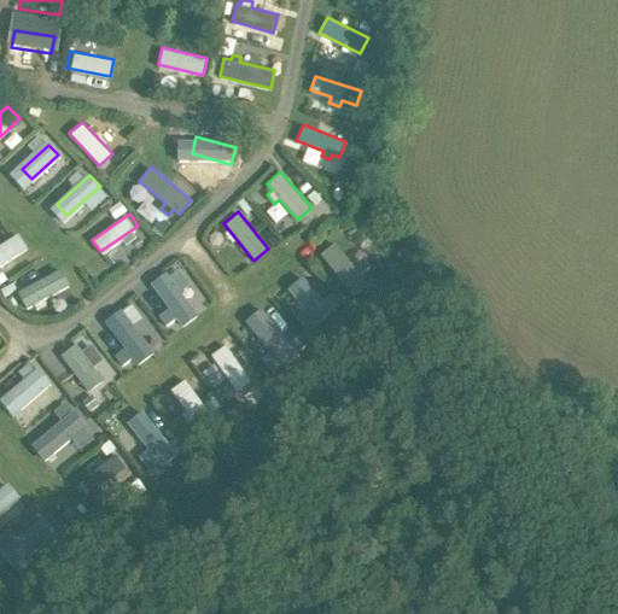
[(0,244),(0,264),(27,247),(18,233),(0,244)]
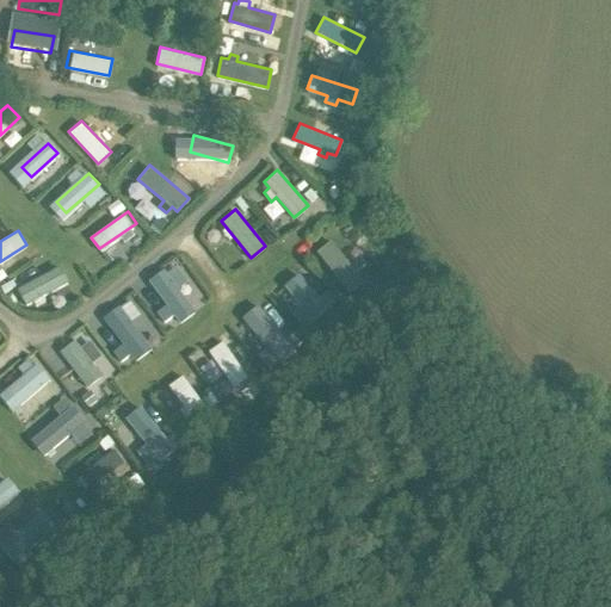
[(316,251),(350,291),(364,279),(356,270),(359,267),(355,261),(351,264),(331,240),(316,251)]
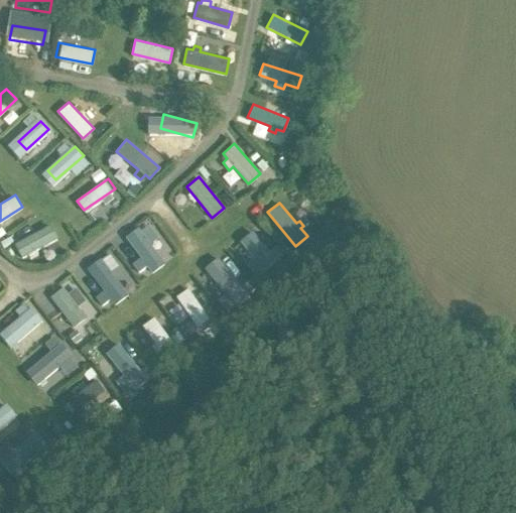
[(50,224),(15,243),(22,256),(28,253),(30,257),(38,252),(37,249),(58,237),(50,224)]
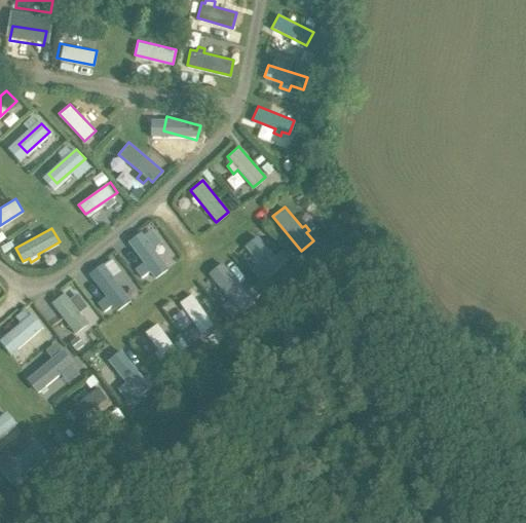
[(143,233),(130,241),(149,270),(161,262),(150,245),(154,241),(149,233),(145,235),(143,233)]
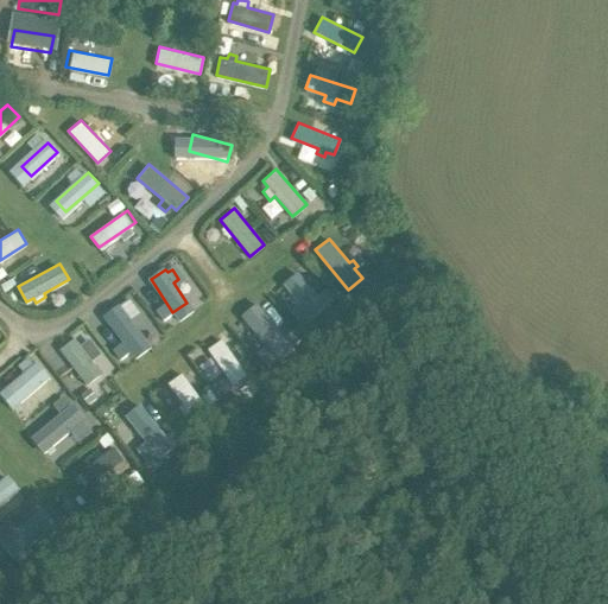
[(309,315),(320,306),(298,275),(286,284),(298,302),(293,306),(301,317),(306,312),(309,315)]
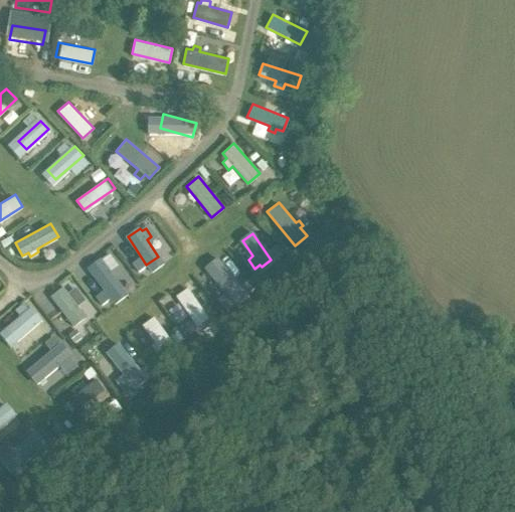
[(264,245),(269,252),(276,247),(271,240),(264,245)]
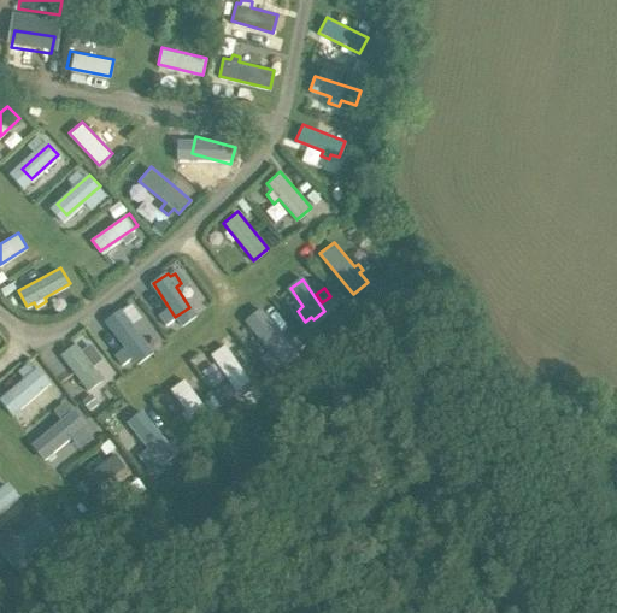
[(106,319),(129,353),(142,343),(130,324),(134,322),(124,306),(106,319)]
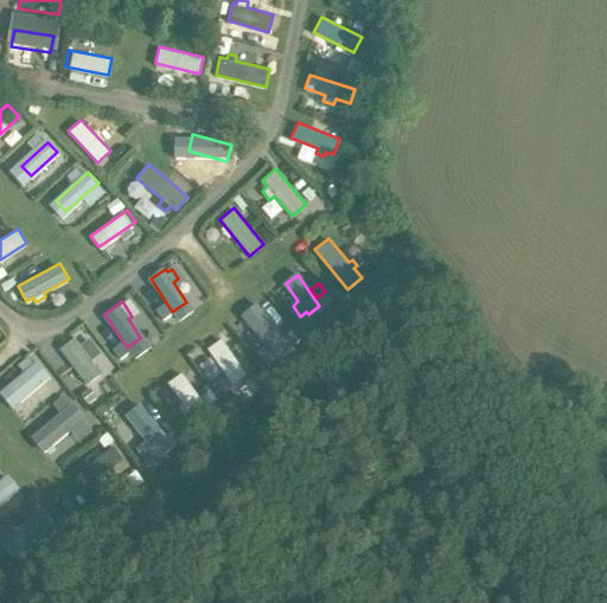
[(269,346),(281,338),(257,301),(244,310),(260,332),(255,335),(260,342),(264,339),(269,346)]
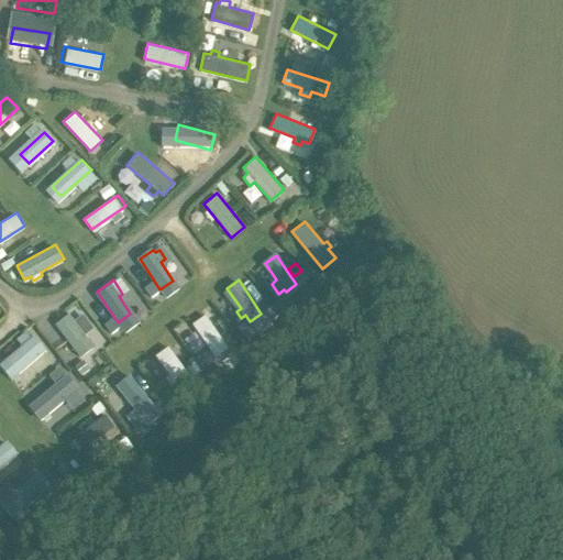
[(69,313),(55,324),(80,357),(95,347),(69,313)]
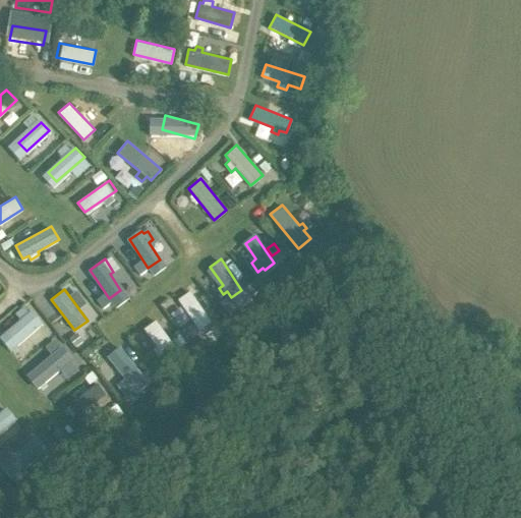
[(199,329),(211,321),(190,290),(178,298),(199,329)]
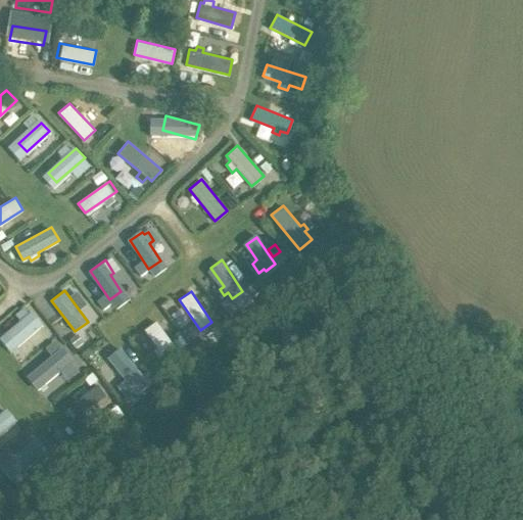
[(0,340),(10,352),(42,325),(30,312),(0,337),(0,340)]
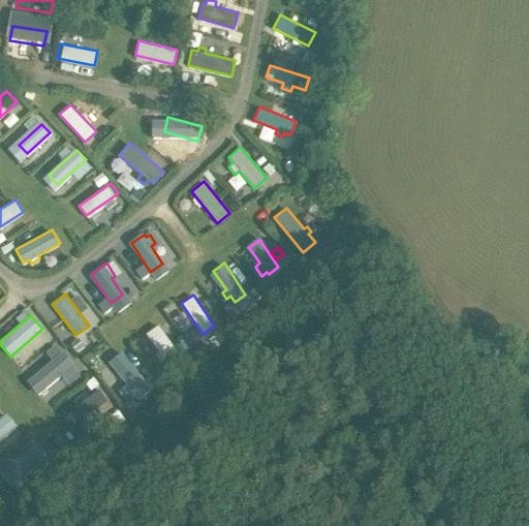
[(161,366),(179,353),(158,325),(147,333),(158,349),(152,352),(161,366)]
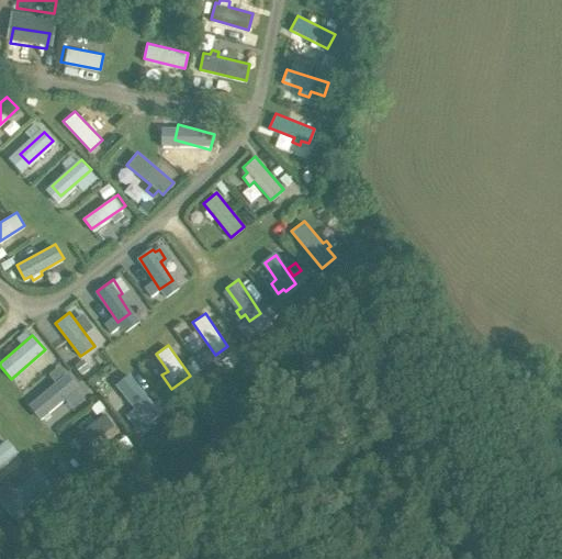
[(41,397),(48,407),(77,387),(68,376),(41,397)]
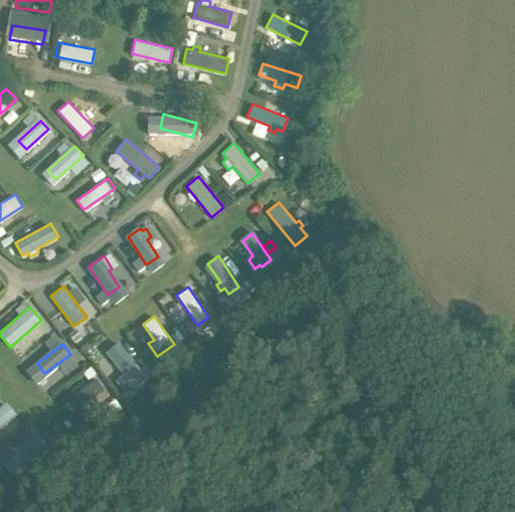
[(131,378),(134,381),(143,374),(121,344),(111,352),(122,366),(118,369),(126,381),(131,378)]
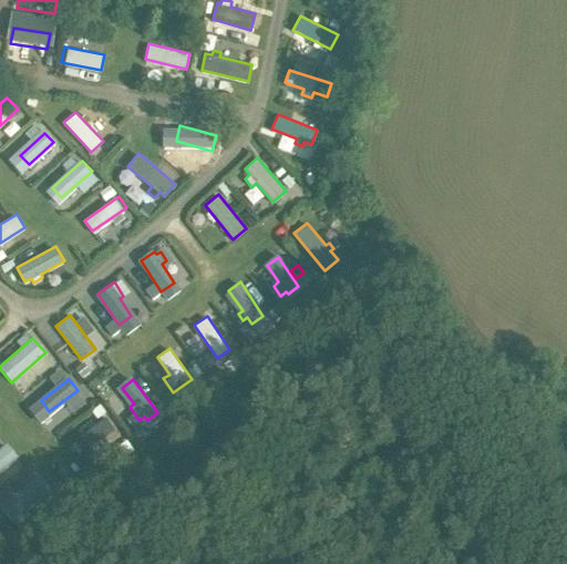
[(105,416),(73,439),(82,451),(103,437),(106,442),(119,433),(105,416)]
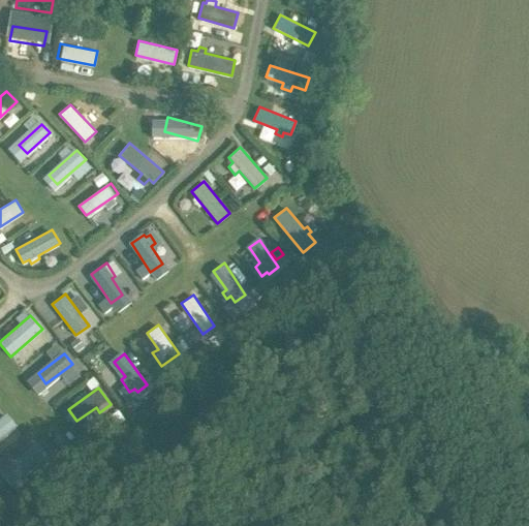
[(0,440),(17,426),(6,413),(0,419),(0,440)]
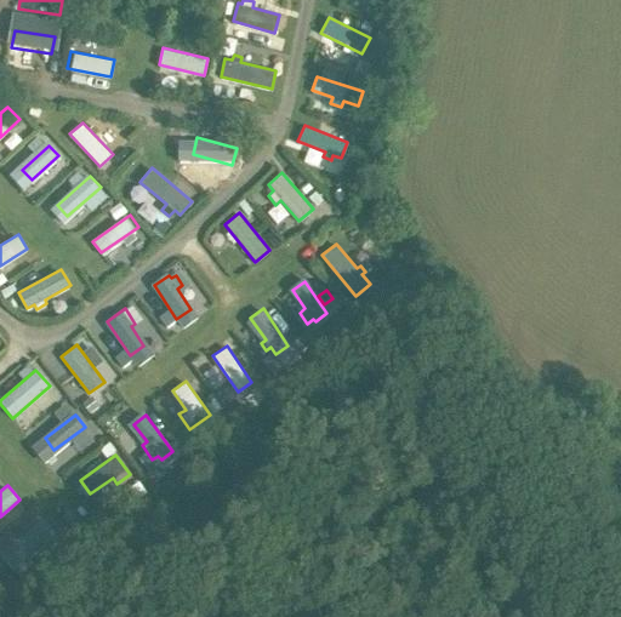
[(7,535),(11,538),(5,543),(15,555),(49,526),(39,514),(20,531),(17,527),(7,535)]
